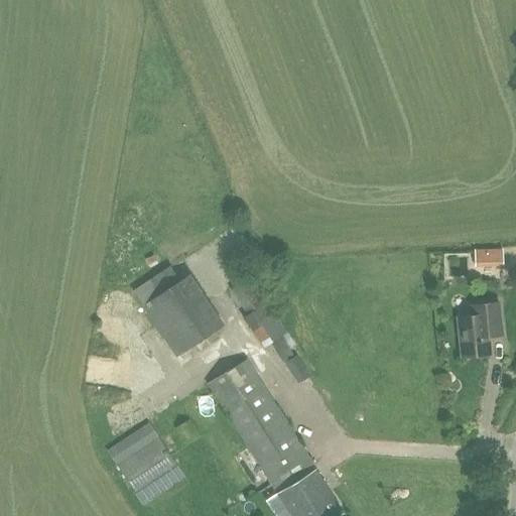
[(507,250),(478,250),(478,265),(507,264),(507,250)]
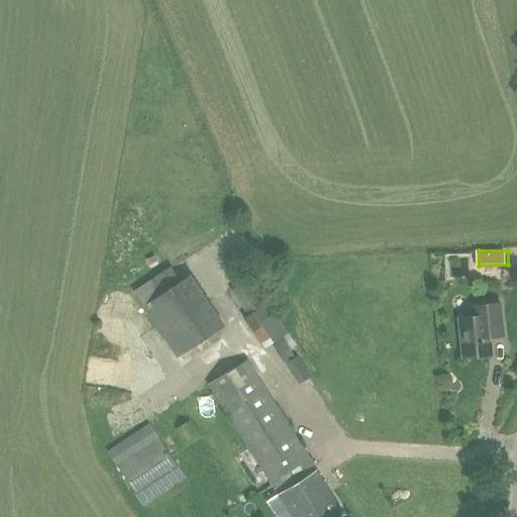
[(132,291),(177,355),(224,324),(190,273),(182,279),(172,265),(132,291)]
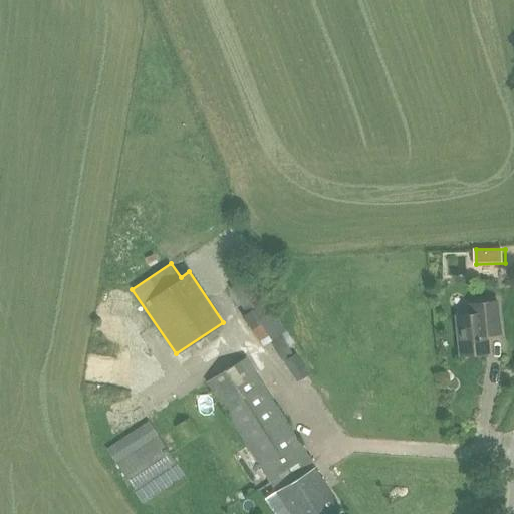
[(486,327),(500,325),(498,300),(470,303),(472,314),(457,315),(461,355),(489,352),(486,327)]
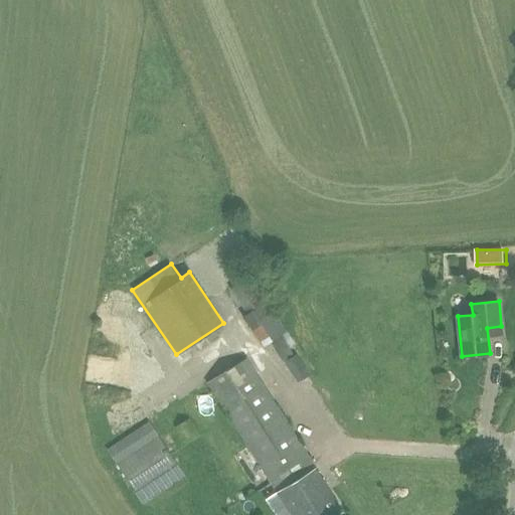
[(139,303),(130,309),(146,333),(155,327),(139,303)]
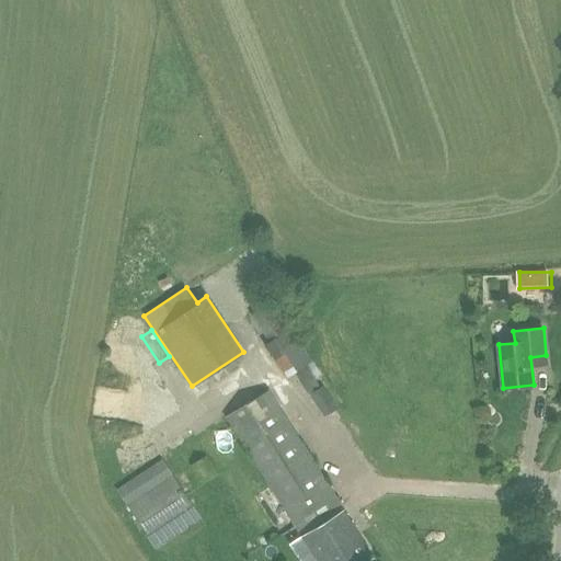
[(227,416),(318,560),(368,560),(374,558),(267,391),(227,416)]
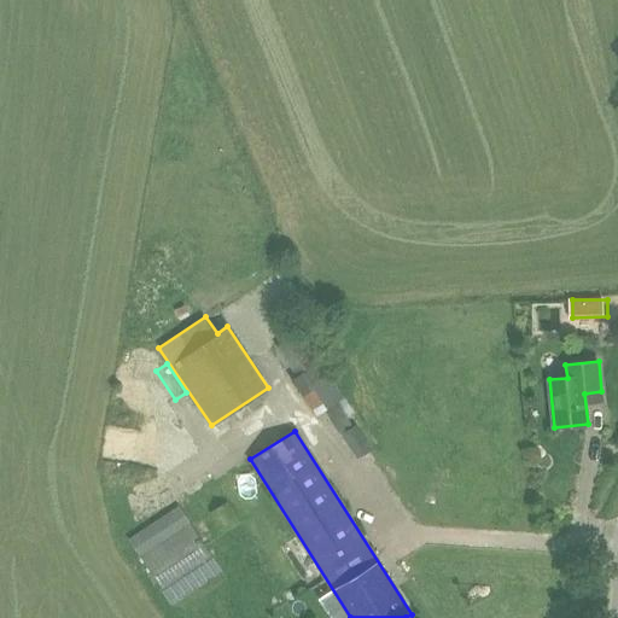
[(164,593),(214,559),(179,506),(128,540),(140,558),(141,558),(164,593)]
